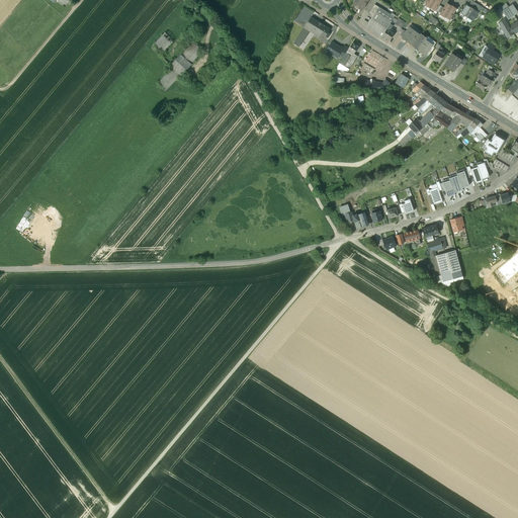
[(359,0),(359,2),(356,0),(354,0),(353,2),(355,3),(353,5),(361,10),(367,0),(359,0)]
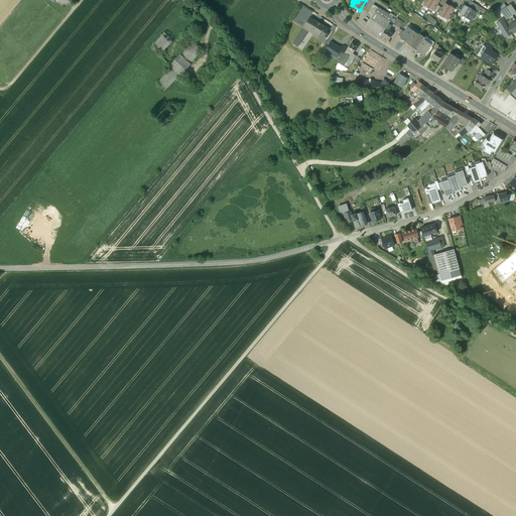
[(426,0),(423,5),(428,8),(432,0),(426,0)]
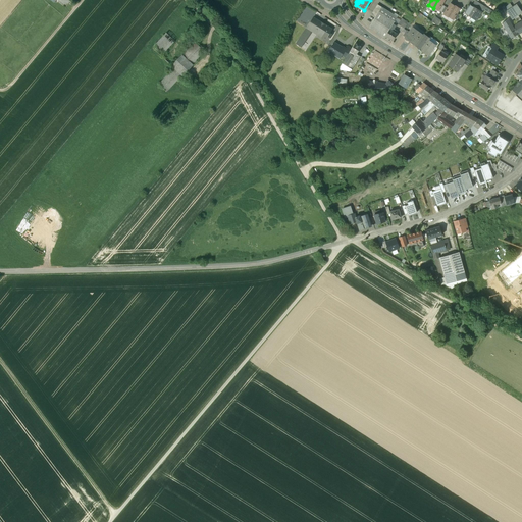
[(444,0),(437,0),(433,8),(438,11),(445,0),(444,0)]
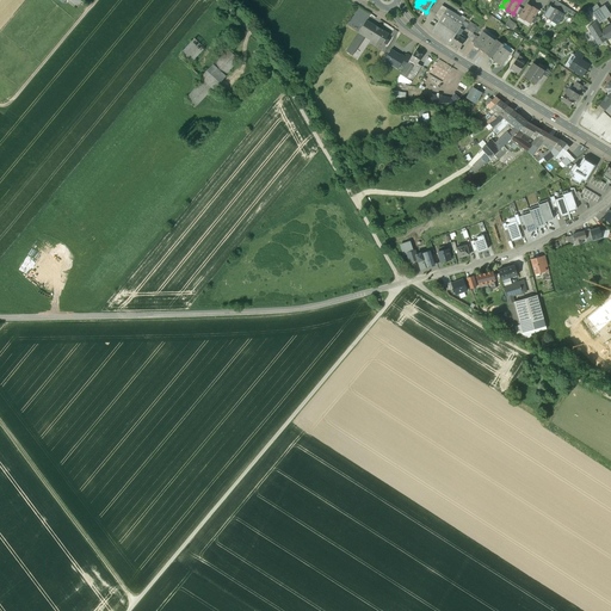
[(559,2),(555,10),(562,14),(566,7),(559,2)]
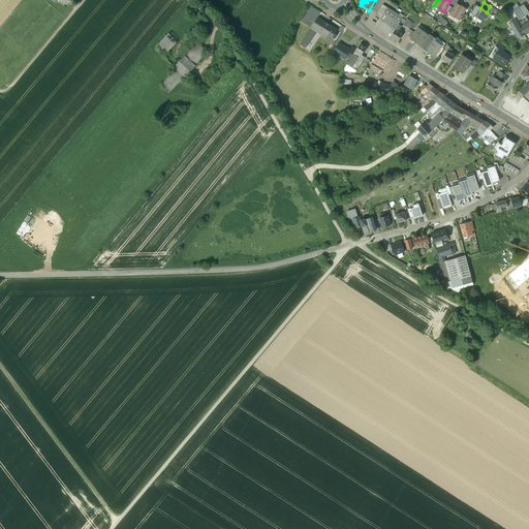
[(449,14),(455,18),(461,7),(456,4),(454,8),(449,14)]
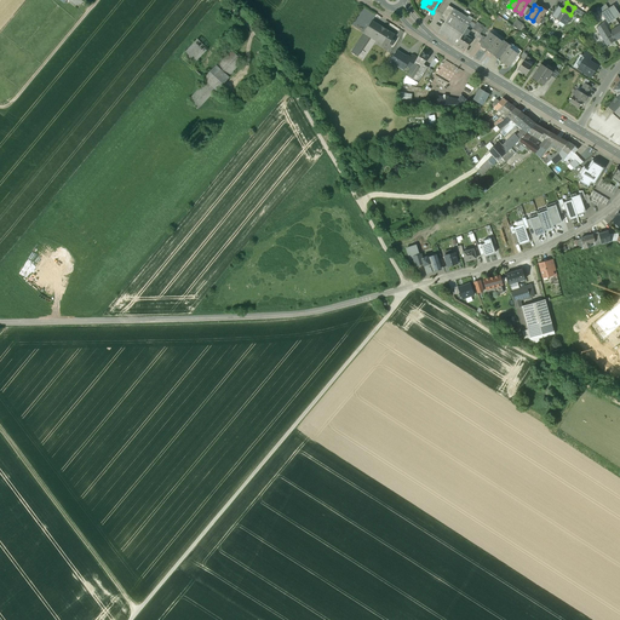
[(619,16),(619,15),(614,5),(609,9),(603,12),(610,22),(609,23),(612,28),(614,30),(619,39),(619,38),(619,27),(615,19),(619,16)]
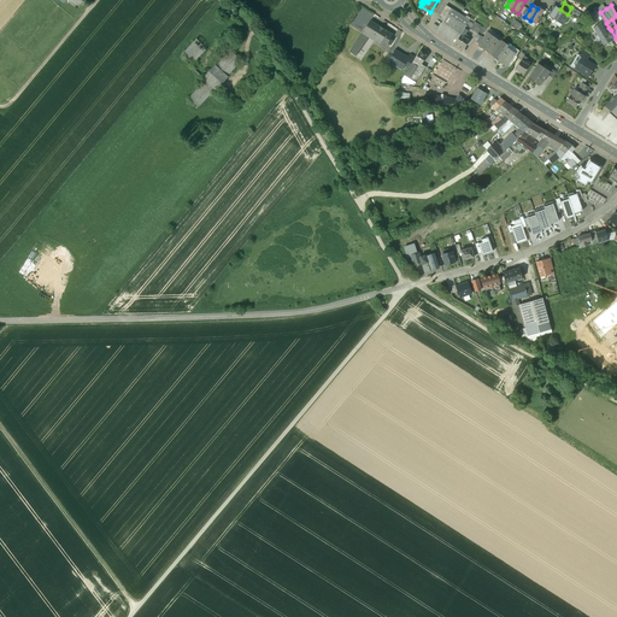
[(446,6),(440,16),(445,19),(448,15),(451,10),(446,6)]
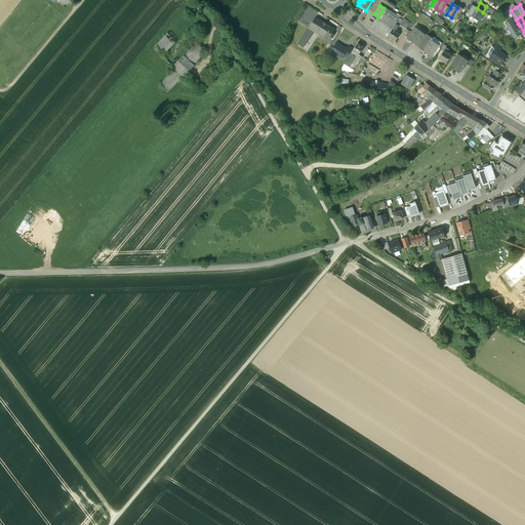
[(477,8),(473,6),(469,13),(468,13),(474,17),(475,16),(476,16),(480,18),(484,12),(483,12),(477,8)]
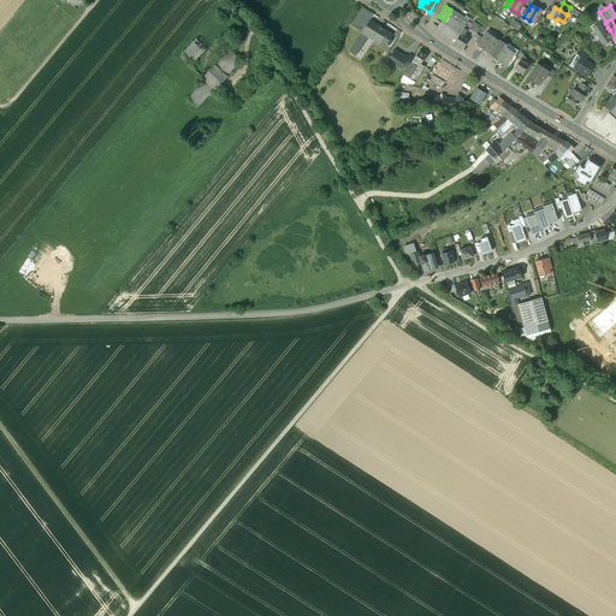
[(543,11),(537,9),(529,21),(535,24),(535,23),(539,17),(543,11)]
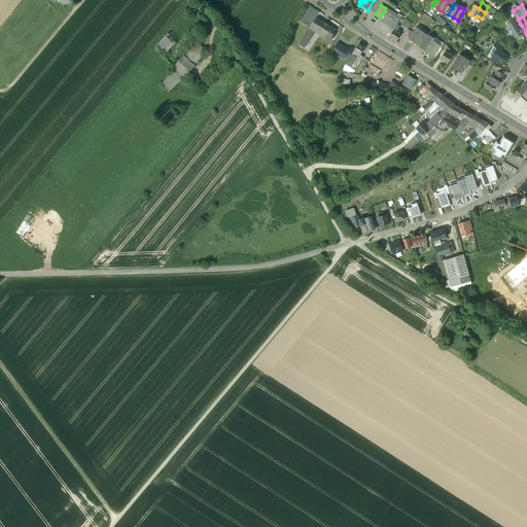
[(511,7),(505,12),(501,15),(505,22),(515,16),(517,21),(518,20),(519,19),(513,10),(511,7)]
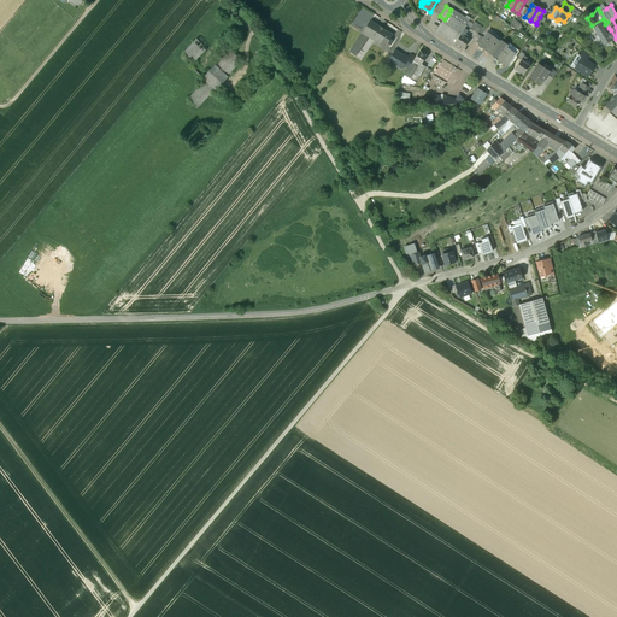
[(469,21),(451,10),(448,15),(466,25),(469,21)]
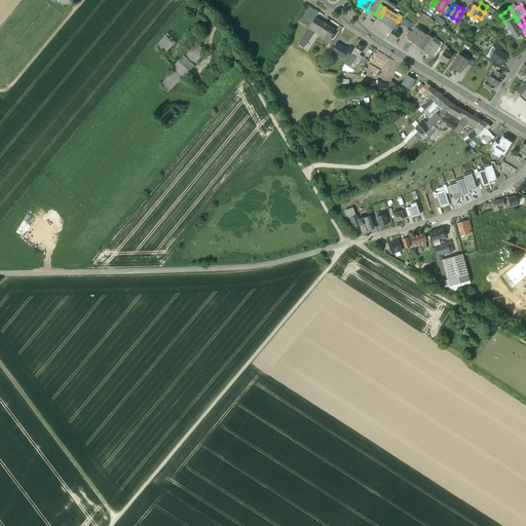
[(382,12),(379,16),(372,27),(388,37),(392,30),(392,29),(396,26),(398,22),(382,12)]
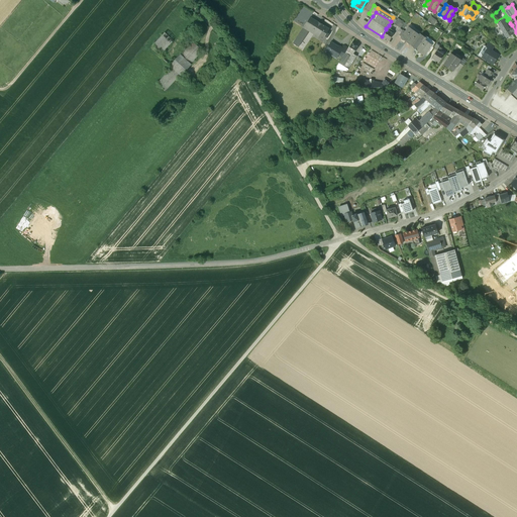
[(432,16),(428,20),(434,24),(437,20),(432,16)]
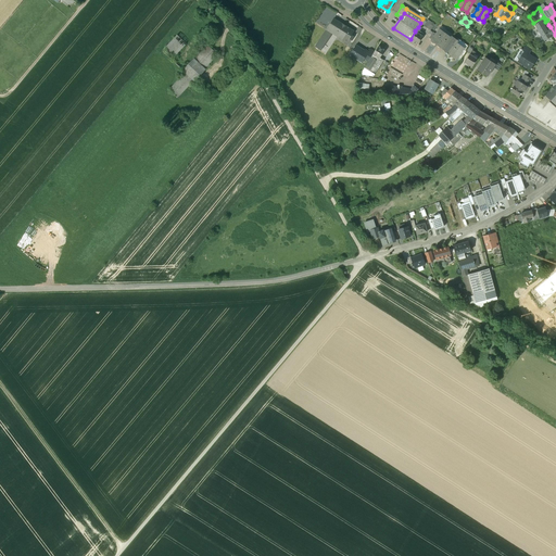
[(346,27),(333,19),(326,29),(327,29),(331,33),(340,38),(344,33),(343,32),(346,27)]
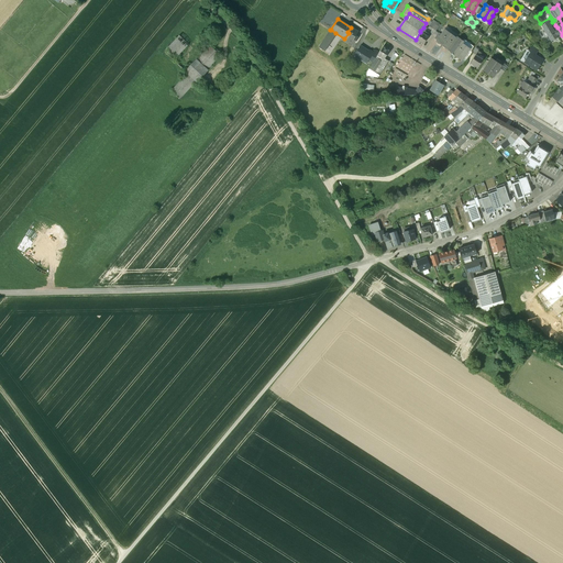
[(551,28),(548,22),(541,25),(551,42),(558,37),(551,28)]
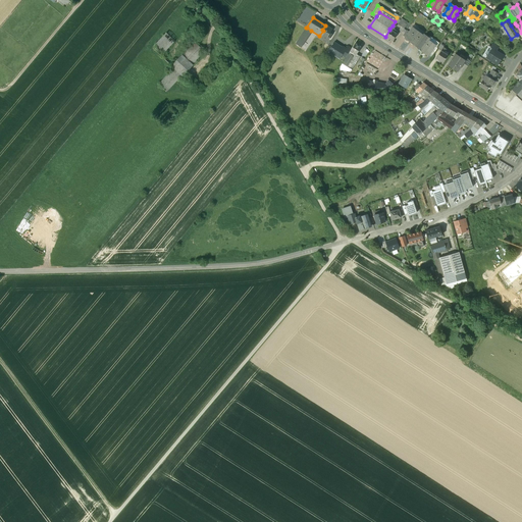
[(406,25),(400,21),(398,24),(401,28),(398,32),(401,34),(404,29),(406,25)]
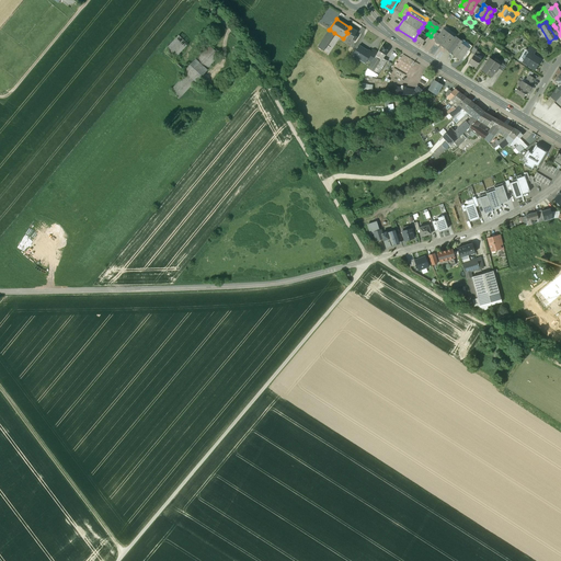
[(553,25),(549,27),(556,37),(560,35),(556,27),(553,25)]
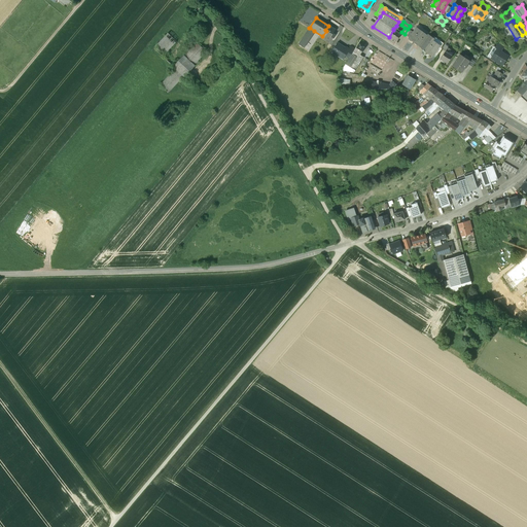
[(336,30),(328,26),(325,30),(326,31),(322,36),(330,41),(335,35),(332,34),(336,30)]
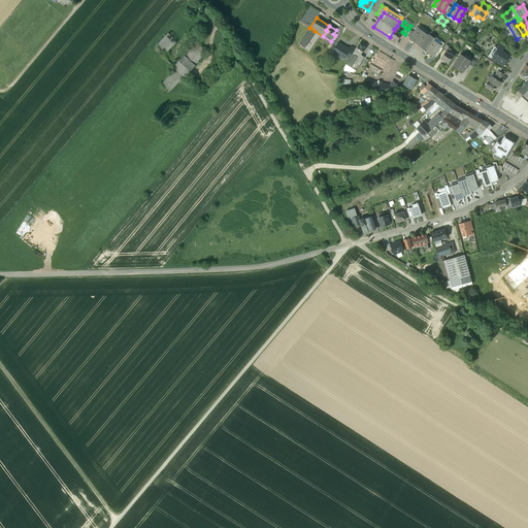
[(414,32),(410,38),(416,42),(423,32),(418,28),(414,32)]
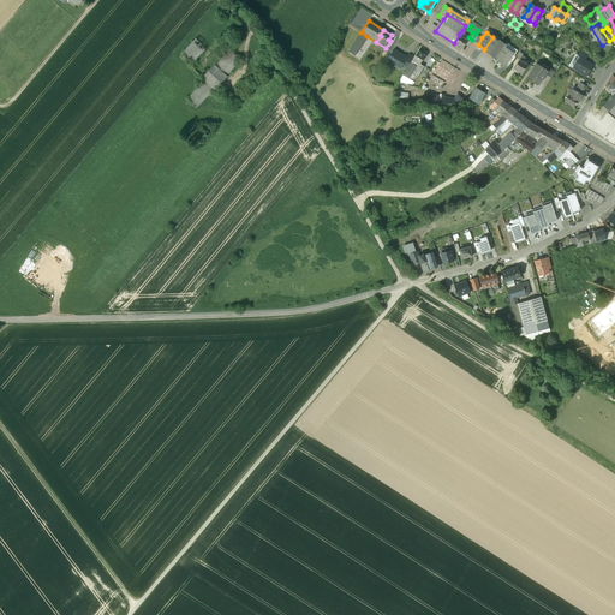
[(461,36),(459,35),(454,43),(461,48),(467,41),(461,36)]
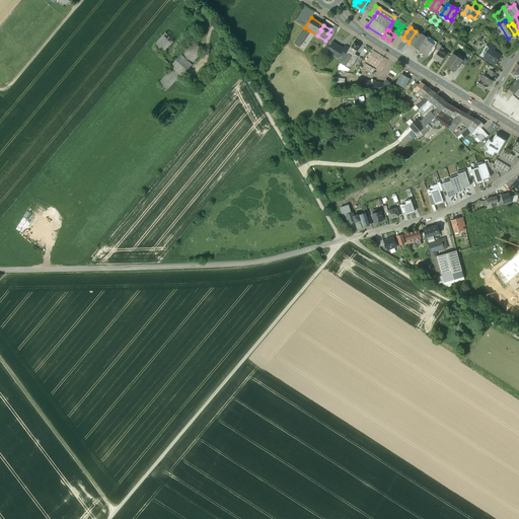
[(156,43),(165,51),(175,40),(166,31),(156,43)]
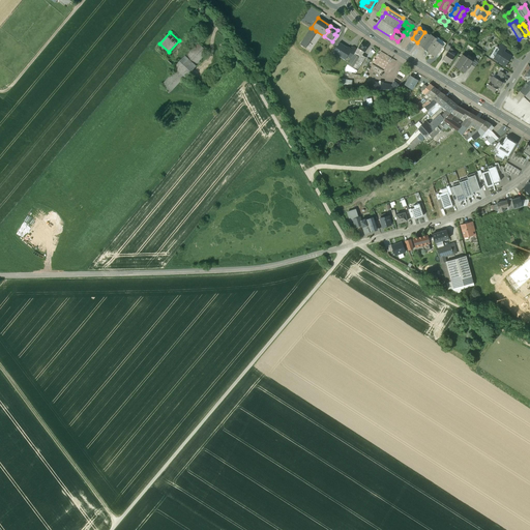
[(308,32),(300,45),(304,48),(305,46),(313,35),(308,32)]
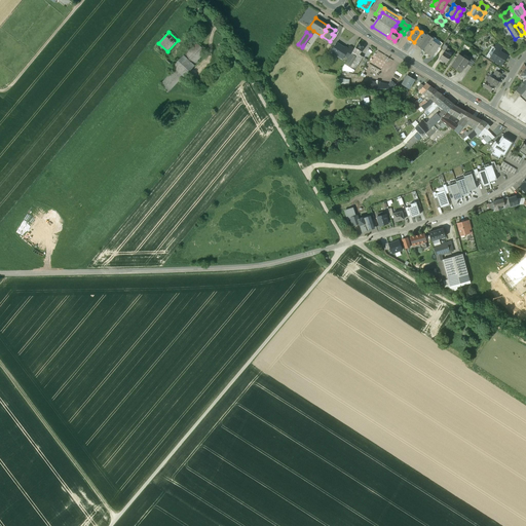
[(421,32),(414,42),(419,46),(426,36),(421,32)]
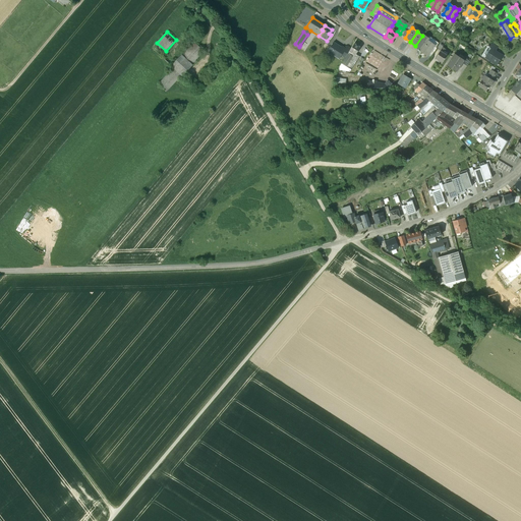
[(422,36),(415,46),(418,48),(419,49),(420,49),(426,40),(427,39),(422,35),(422,36)]
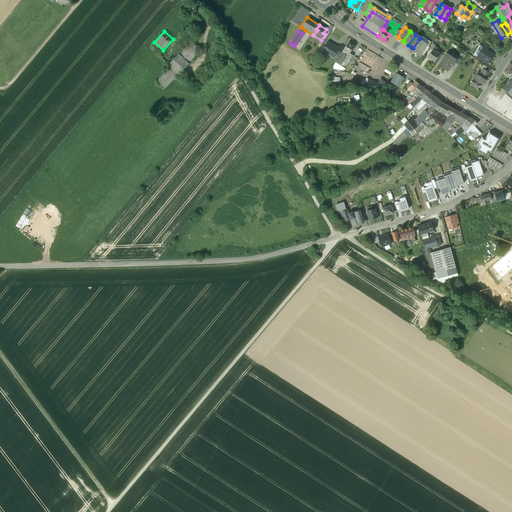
[(430,42),(422,36),(420,38),(419,39),(427,45),(430,42)]
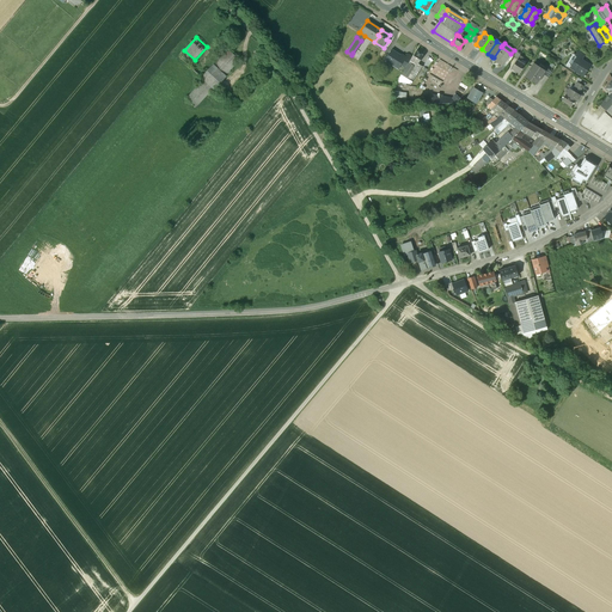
[(501,47),(494,57),(493,57),(493,59),(494,59),(502,65),(502,66),(510,54),(501,47)]
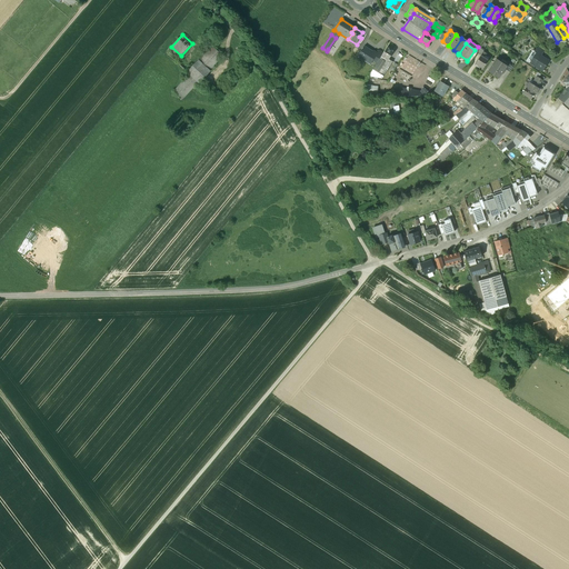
[(212,47),(199,60),(209,70),(222,56),(212,47)]
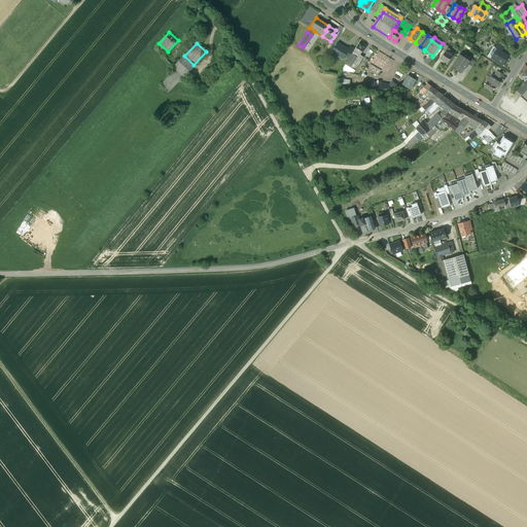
[(345,48),(337,43),(331,53),(340,58),(341,57),(344,59),(345,57),(349,59),(353,51),(354,49),(350,47),(349,49),(346,47),(345,48)]
